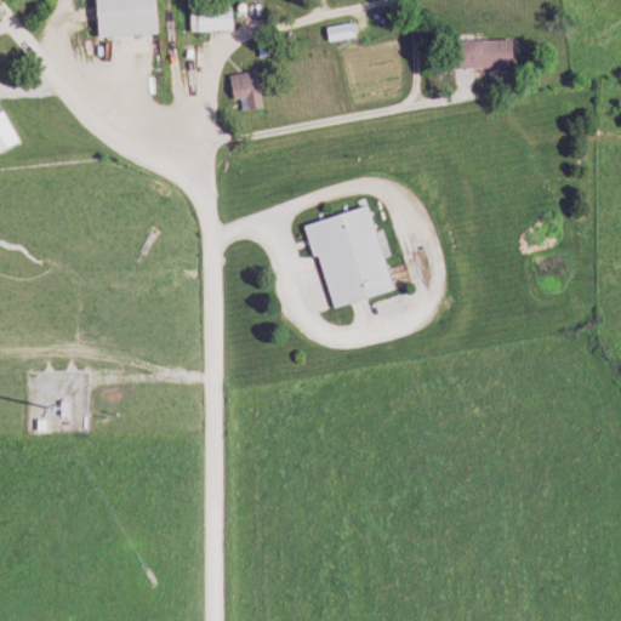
[(164,34),(163,0),(98,0),(100,35),(164,34)]
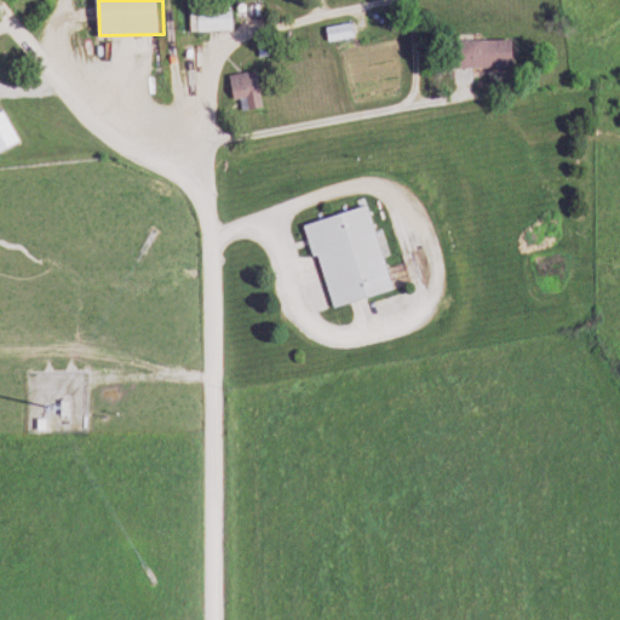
[(202,9),(202,30),(239,30),(239,9),(202,9)]
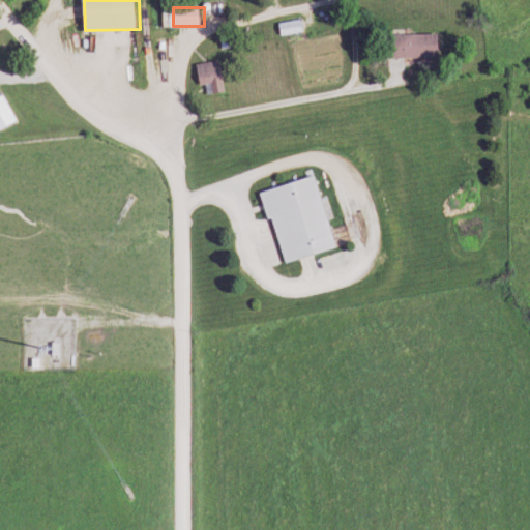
[(305,33),(305,22),(280,23),(280,34),(305,33)]
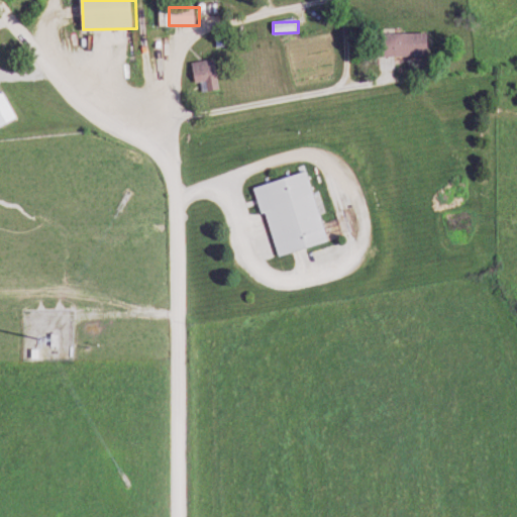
[(421,33),(374,33),(374,56),(421,56),(421,33)]
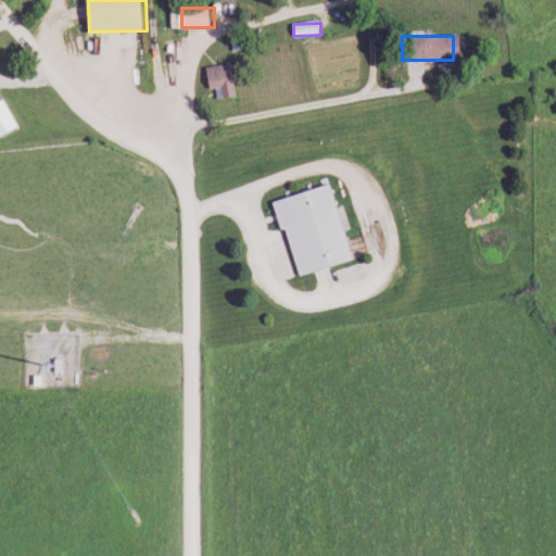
[(213,98),(237,98),(237,65),(213,65),(213,98)]
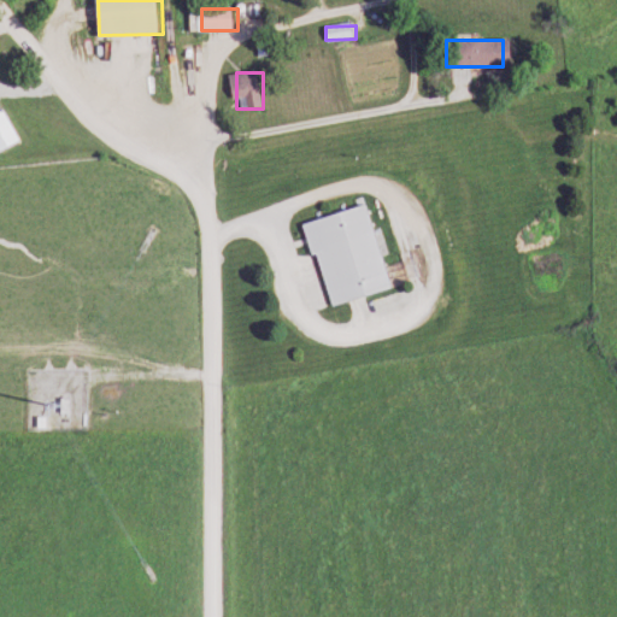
[(0,152),(22,146),(10,111),(0,113),(0,152)]
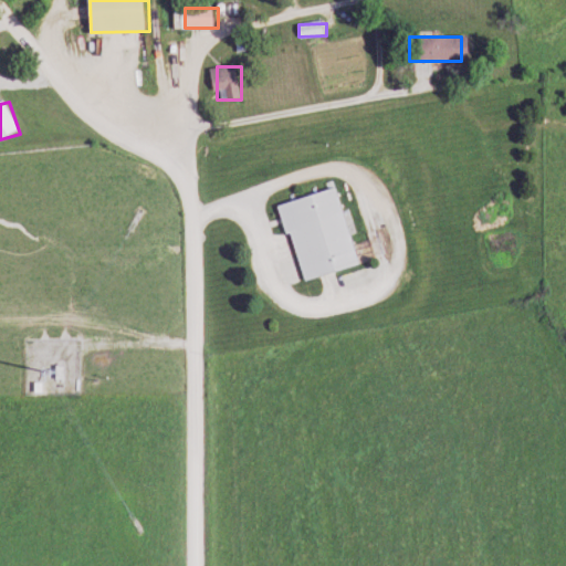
[(275,202),(295,281),(353,265),(333,188),(275,202)]
